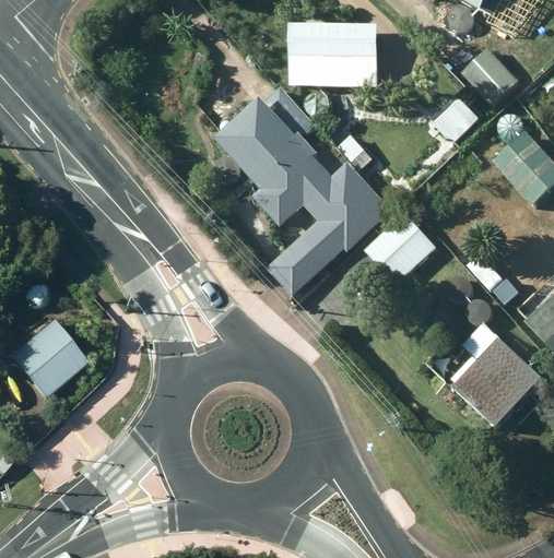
[(289,86),(376,85),(376,25),(289,25),(289,86)]
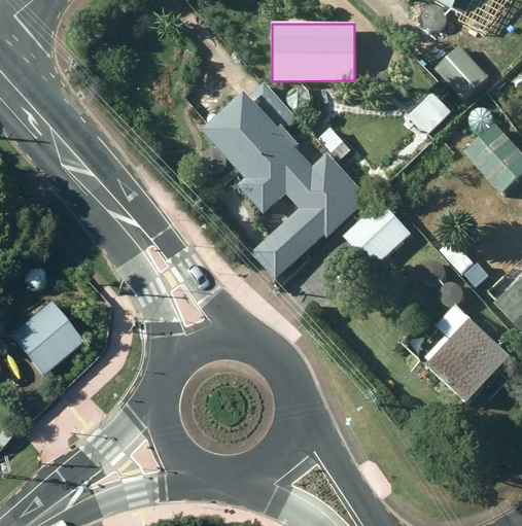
[(432,70),(460,101),(485,78),(457,47),(432,70)]
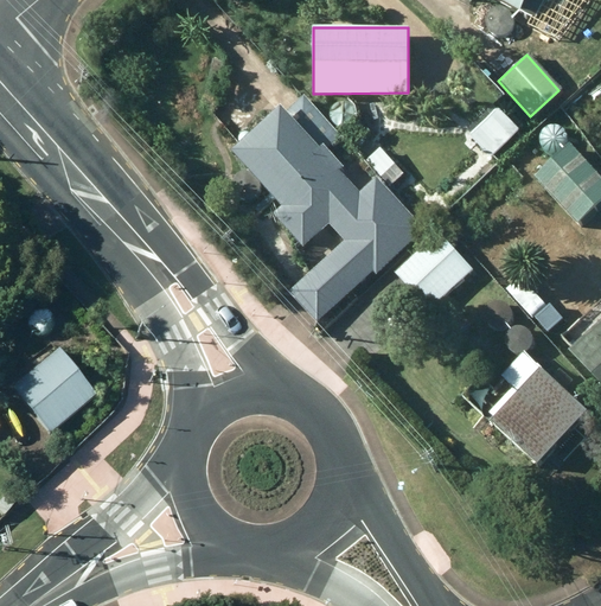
[(230,148),(280,204),(270,212),(301,246),(327,223),(341,240),(287,288),(314,318),(370,268),(373,272),(423,229),(373,173),(370,177),(352,155),(341,164),(325,145),(336,135),(301,95),(283,110),(280,106),(230,148)]
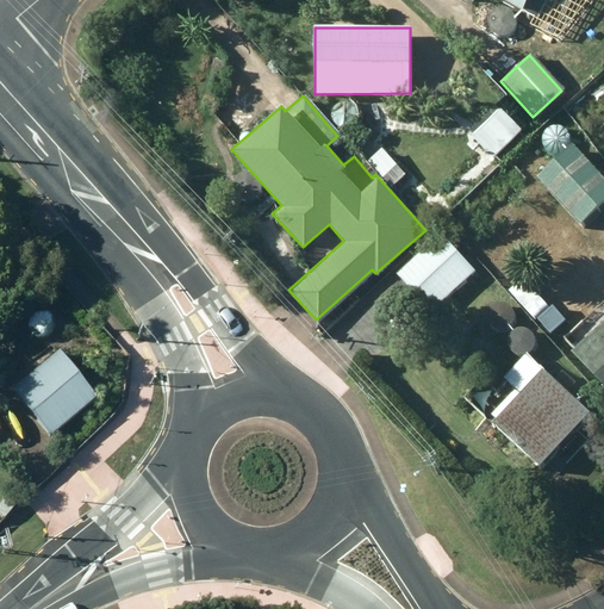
[(498,106),(472,136),(493,157),(522,128),(498,106)]
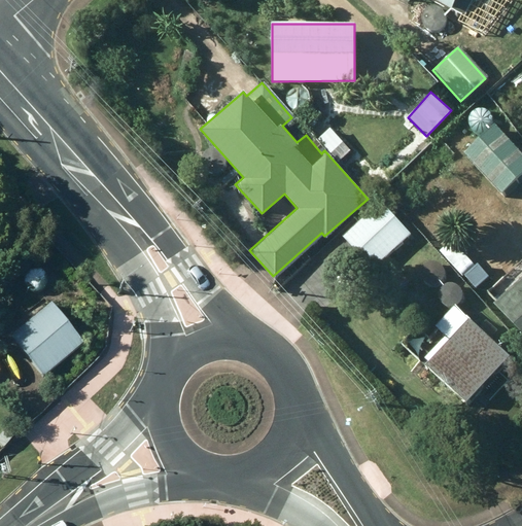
[(471,164),(500,197),(521,176),(521,154),(502,134),(471,164)]
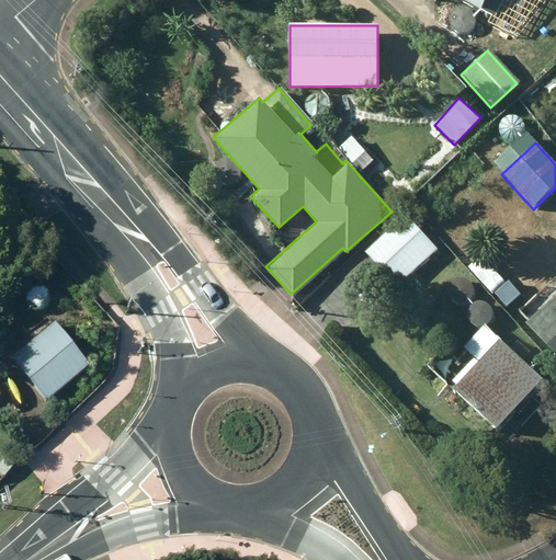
[(398,284),(434,249),(403,215),(365,250),(398,284)]
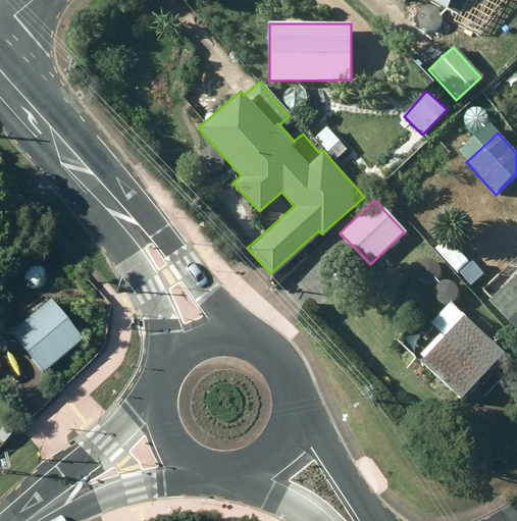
[(516,329),(516,271),(487,300),(516,329)]
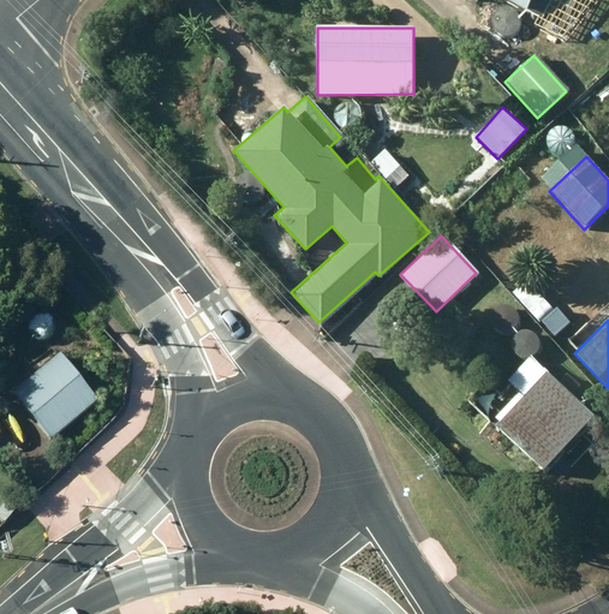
[(45,437),(90,399),(51,352),(5,392),(45,437)]
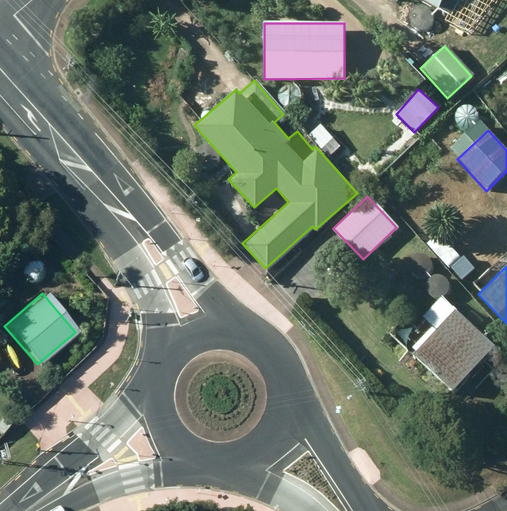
[(451,390),(494,344),(441,295),(422,315),(437,329),(413,355),(451,390)]
